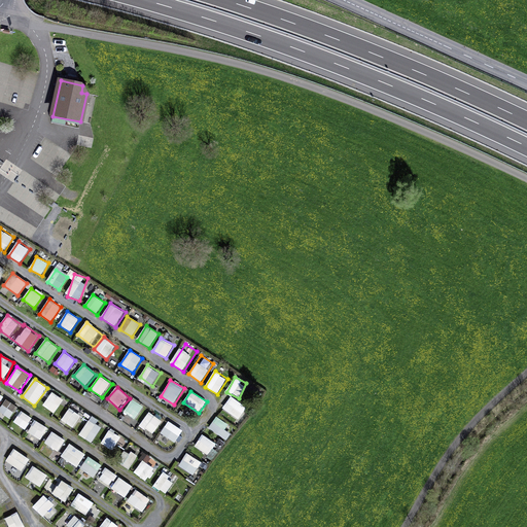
[(43,406),(55,414),(64,400),(53,392),(43,406)]
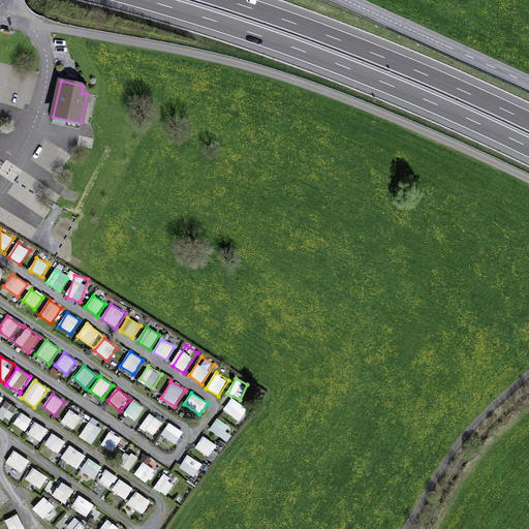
[(223,409),(239,422),(248,410),(232,398),(223,409)]
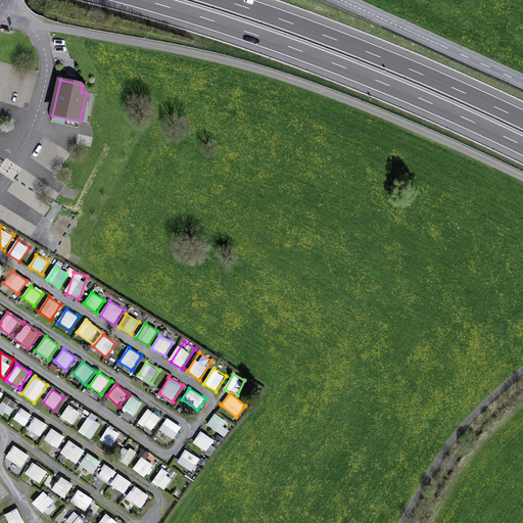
[(6,395),(0,405),(0,409),(10,416),(18,403),(6,395)]
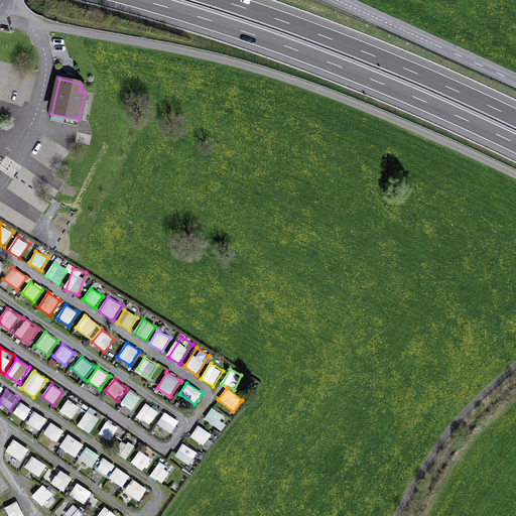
[(133,410),(140,397),(129,391),(122,404),(133,410)]
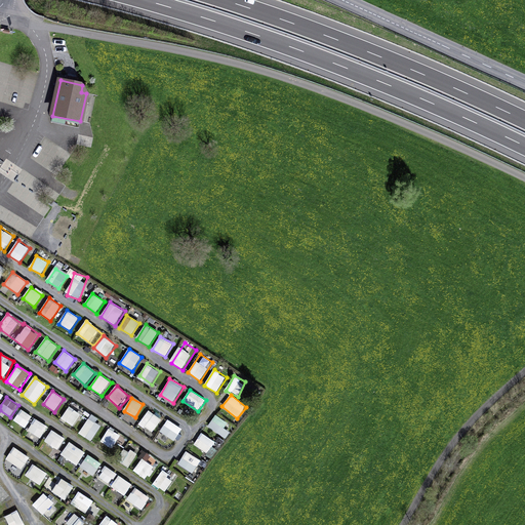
[(62,420),(75,427),(81,412),(68,407),(62,420)]
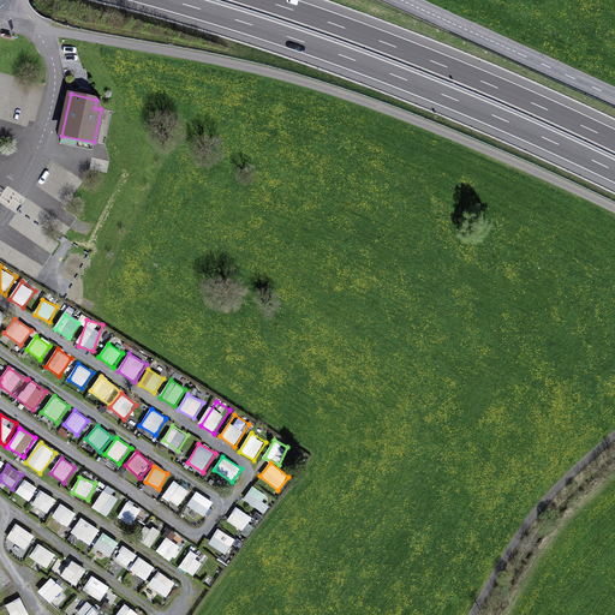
[(24,479),(17,493),(30,501),(37,488),(24,479)]
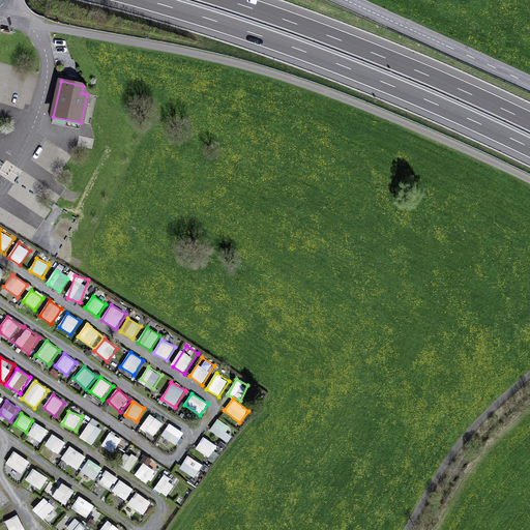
[(152,439),(164,423),(150,414),(140,430),(152,439)]
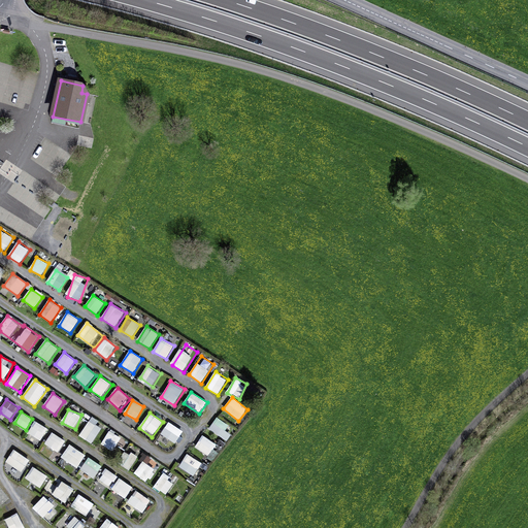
[(234,431),(216,420),(209,429),(228,440),(234,431)]
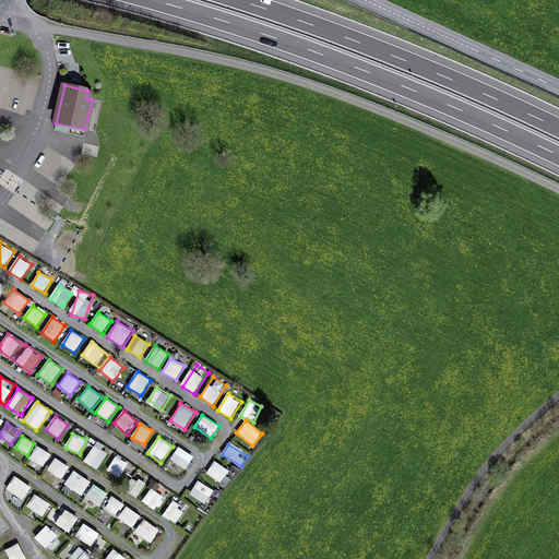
[(37,445),(26,466),(39,474),(51,454),(37,445)]
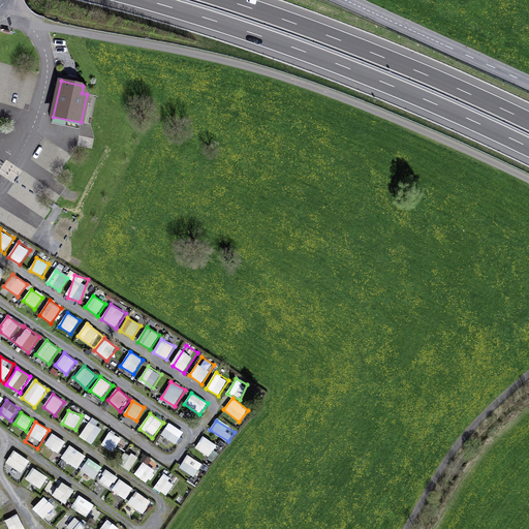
[(90,422),(80,437),(92,445),(102,430),(90,422)]
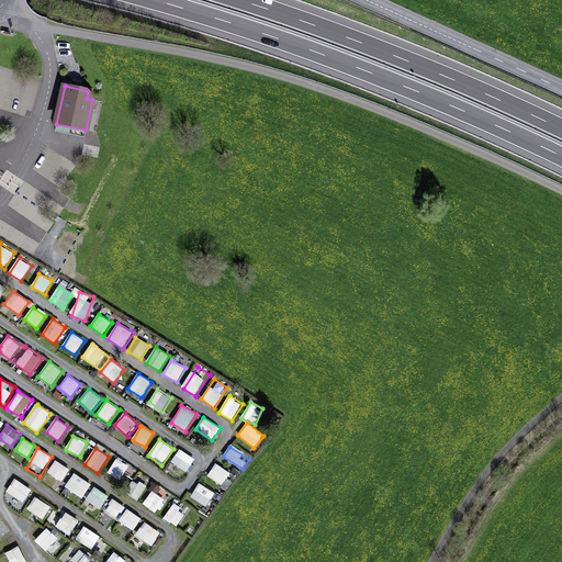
[(187,473),(195,459),(180,449),(171,462),(187,473)]
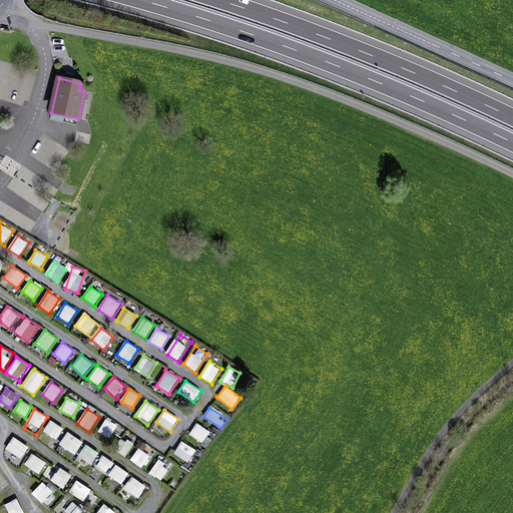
[(100,435),(113,438),(116,423),(103,420),(100,435)]
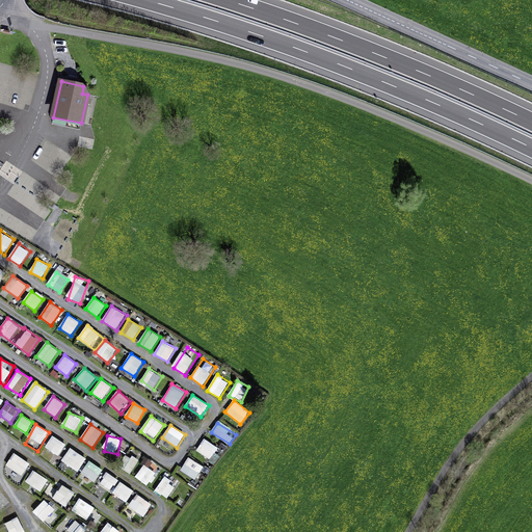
[(45,448),(59,456),(67,445),(52,436),(45,448)]
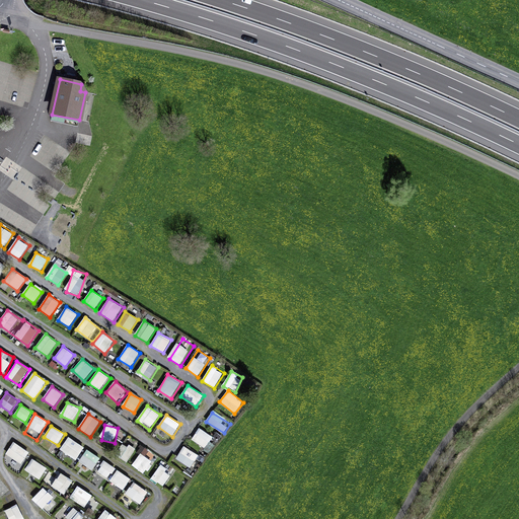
[(206,448),(213,437),(200,428),(192,440),(206,448)]
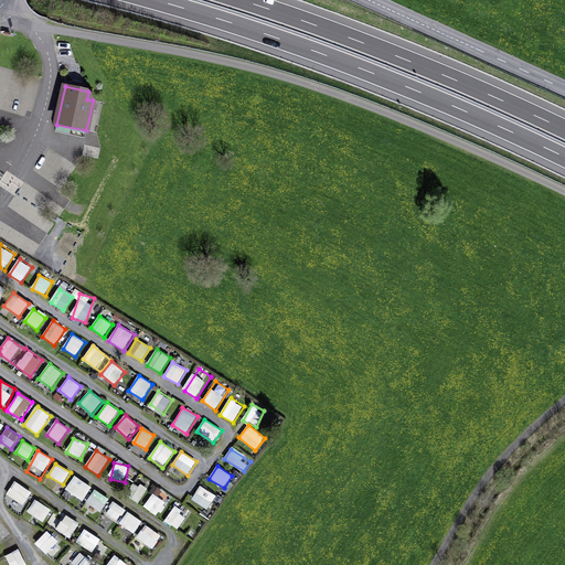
[(65,490),(83,501),(93,487),(75,476),(65,490)]
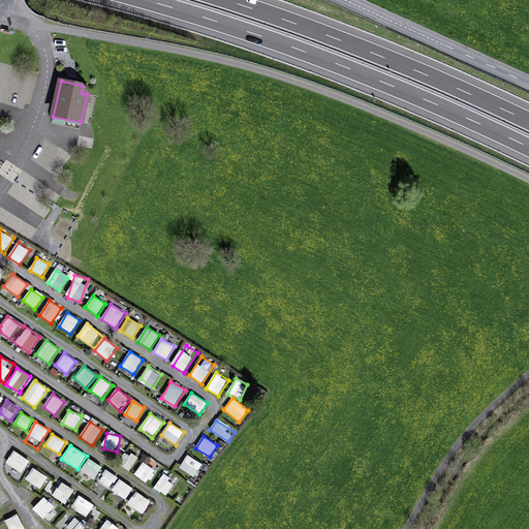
[(131,471),(141,455),(126,446),(117,463),(131,471)]
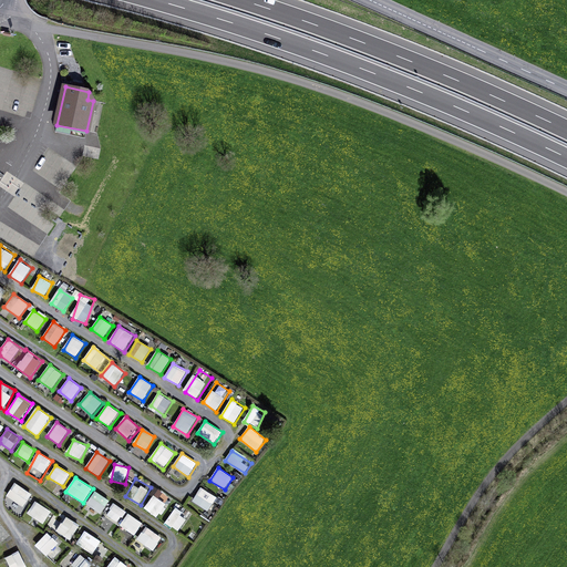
[(4,505),(20,514),(31,493),(16,484),(4,505)]
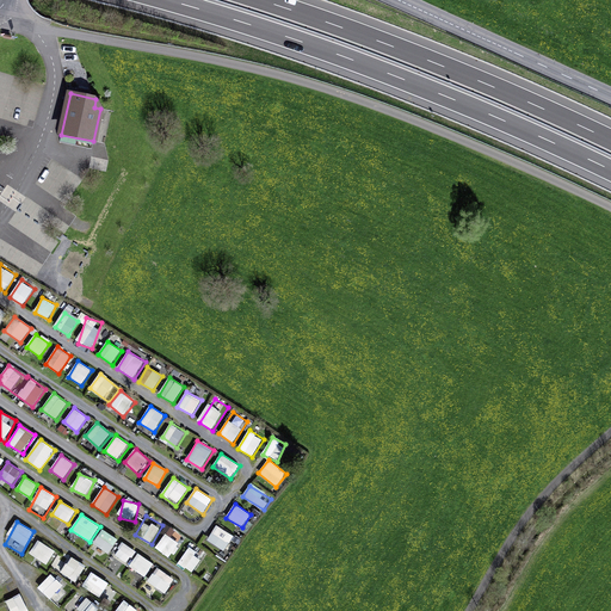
[(216,524),(208,541),(226,550),(235,535),(216,524)]
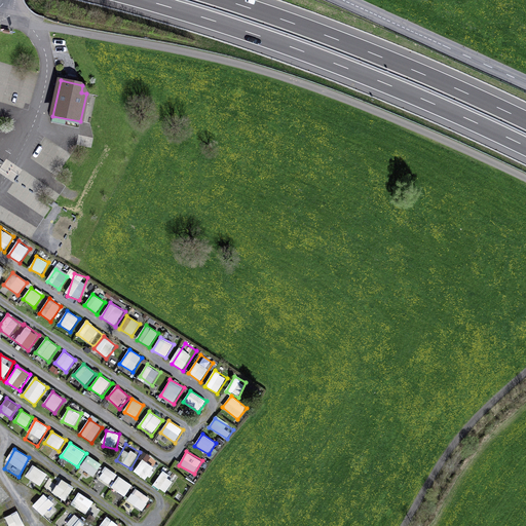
[(89,456),(79,472),(91,481),(103,464),(89,456)]
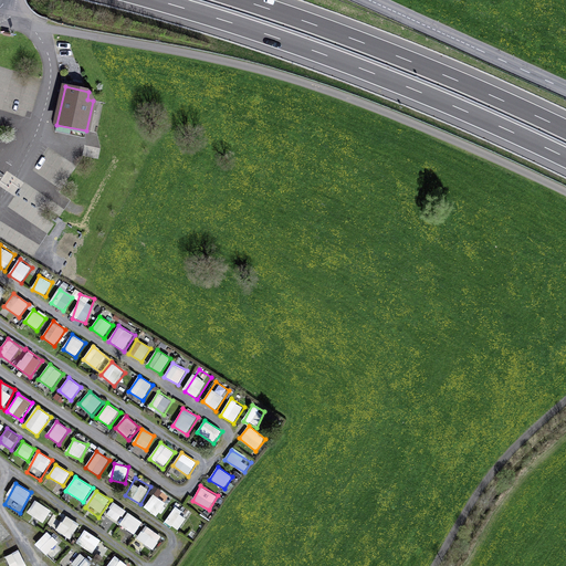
[(154,494),(144,507),(157,516),(166,504),(154,494)]
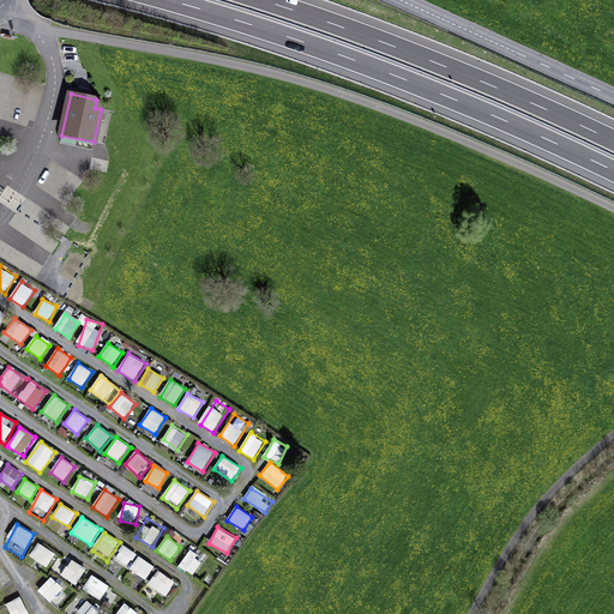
[(30,557),(47,567),(55,554),(38,542),(30,557)]
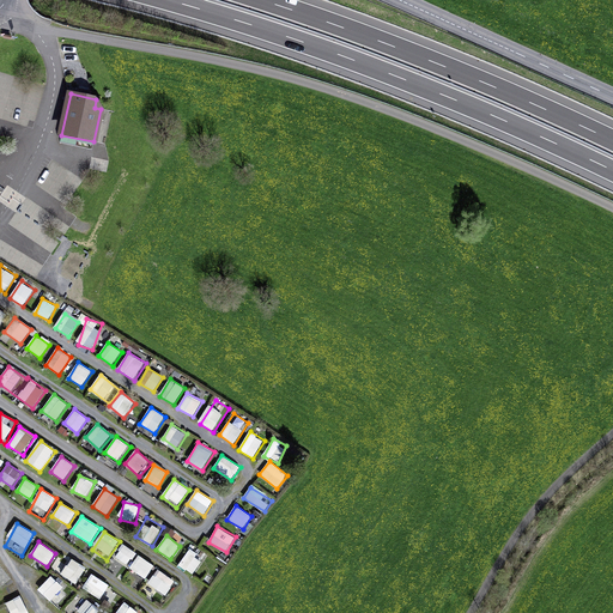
[(123,545),(114,559),(127,568),(137,553),(123,545)]
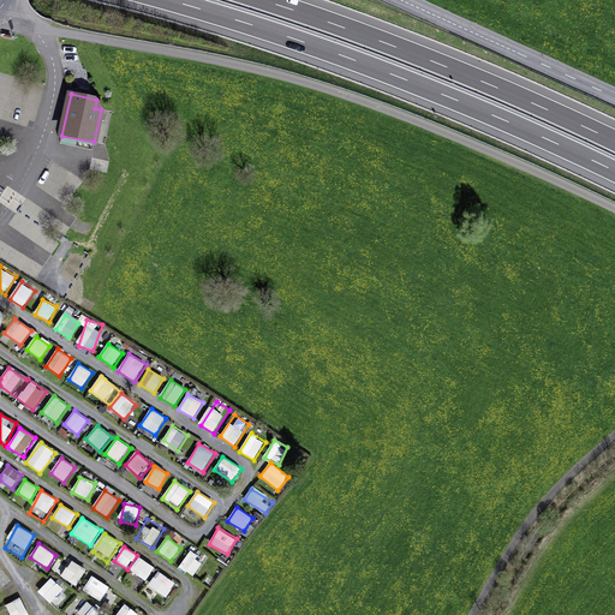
[(179,568),(195,577),(206,559),(190,549),(179,568)]
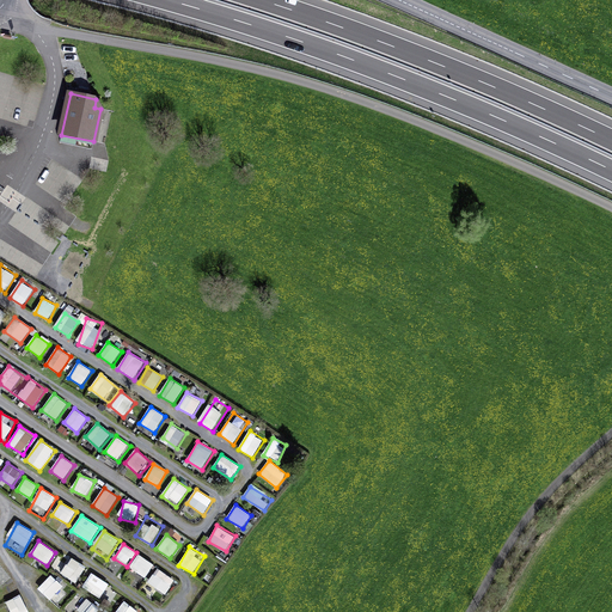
[(146,577),(154,564),(139,555),(129,568),(146,577)]
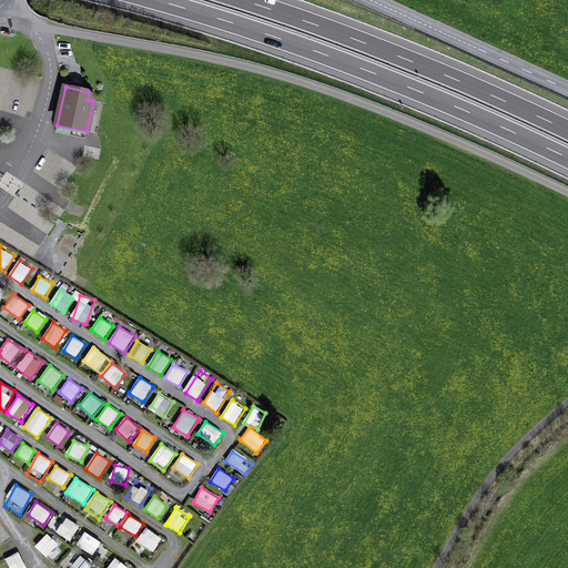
[(64,517),(57,531),(71,540),(80,526),(64,517)]
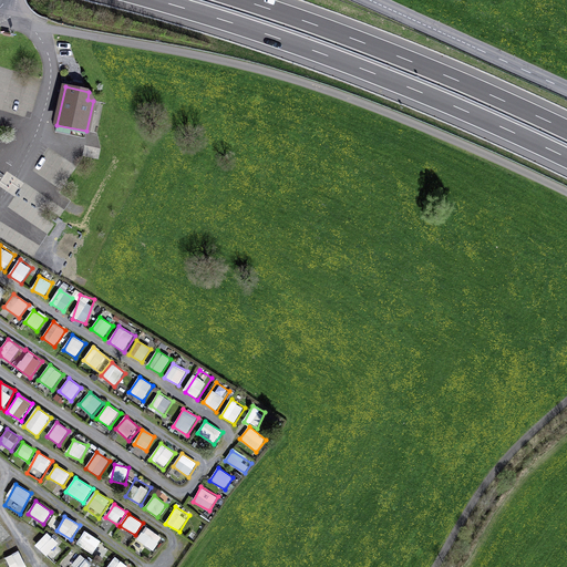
[(0,543),(10,535),(0,523),(0,543)]
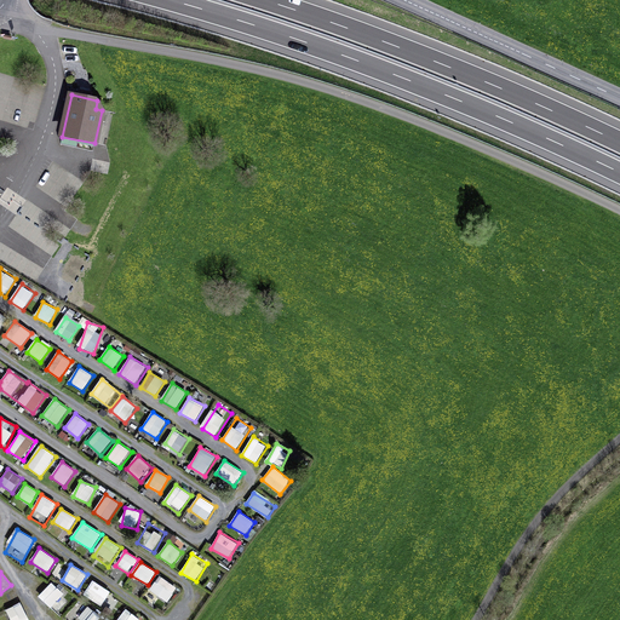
[(160,575),(149,590),(168,602),(178,587),(160,575)]
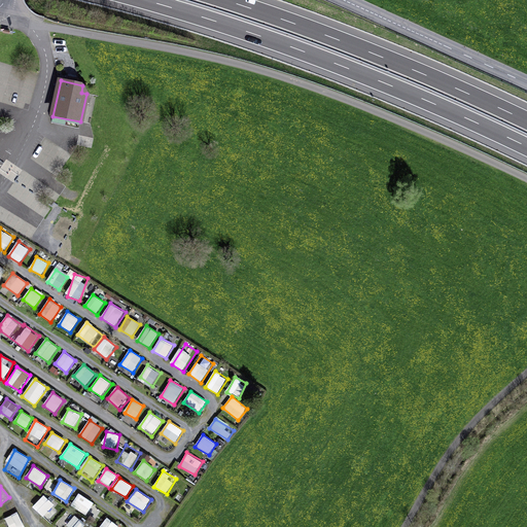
[(72,505),(89,515),(96,503),(79,493),(72,505)]
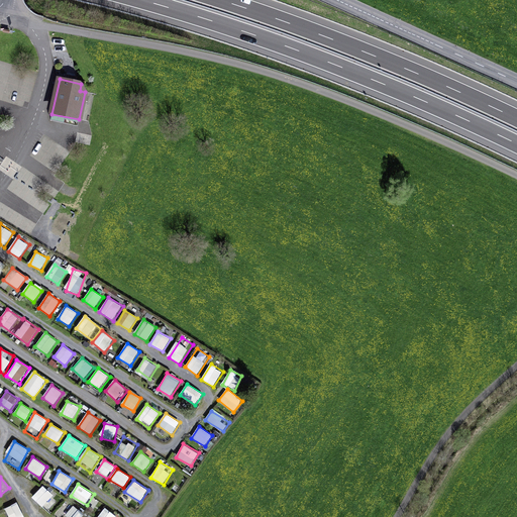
[(43,486),(32,496),(42,507),(54,496),(43,486)]
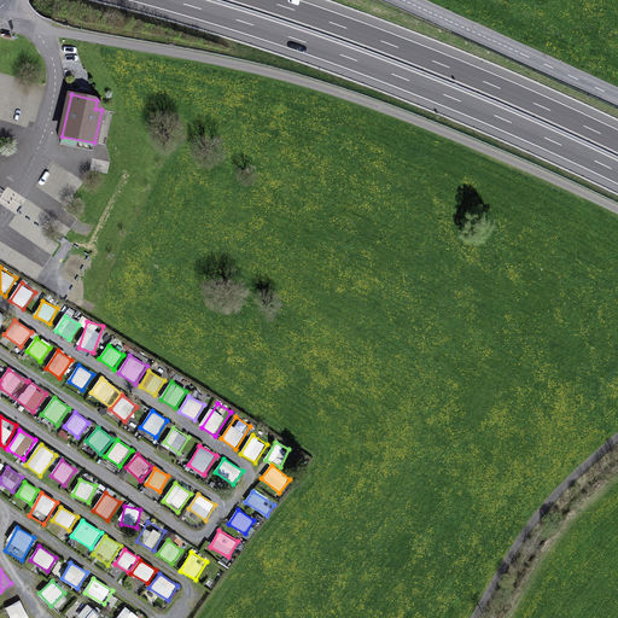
[(5,607),(10,617),(29,617),(19,600),(5,607)]
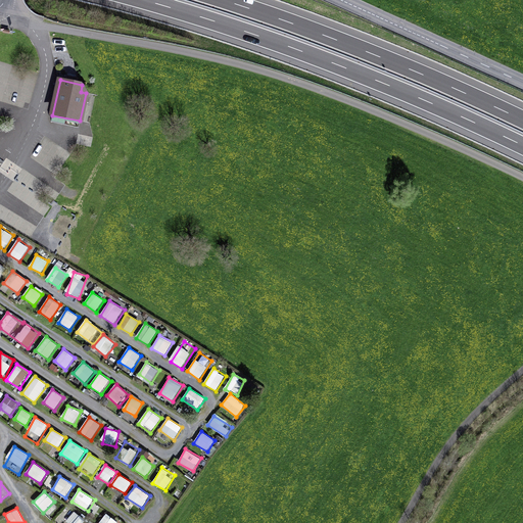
[(68,522),(82,522),(85,519),(67,509),(61,518),(68,522)]
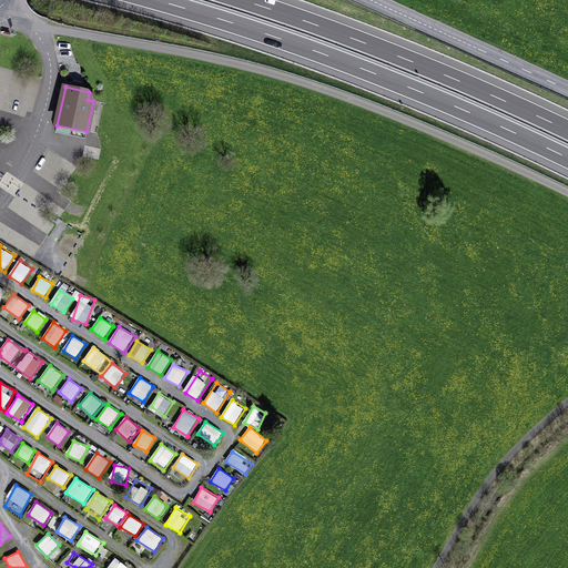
[(115,557),(107,567),(127,567),(128,567),(115,557)]
